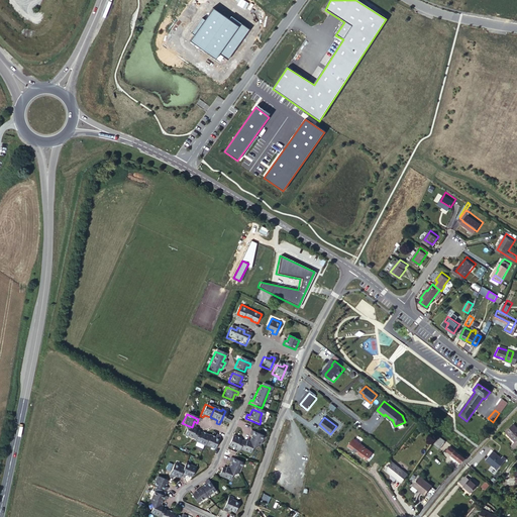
[(192,427),(182,423),(185,430),(183,434),(193,439),(196,432),(193,431),(194,428),(192,427)]
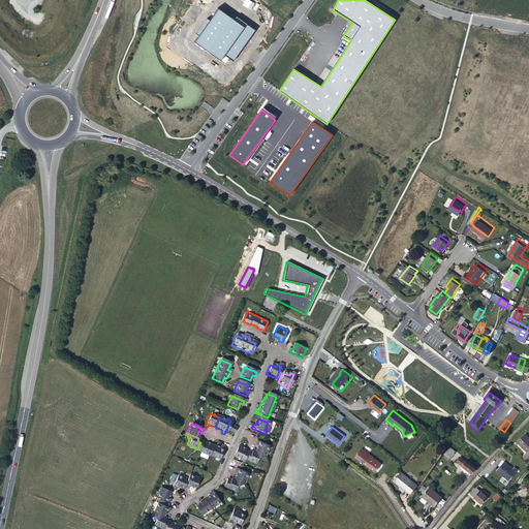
[(515,446),(526,456),(528,453),(528,452),(528,443),(523,437),(515,446)]
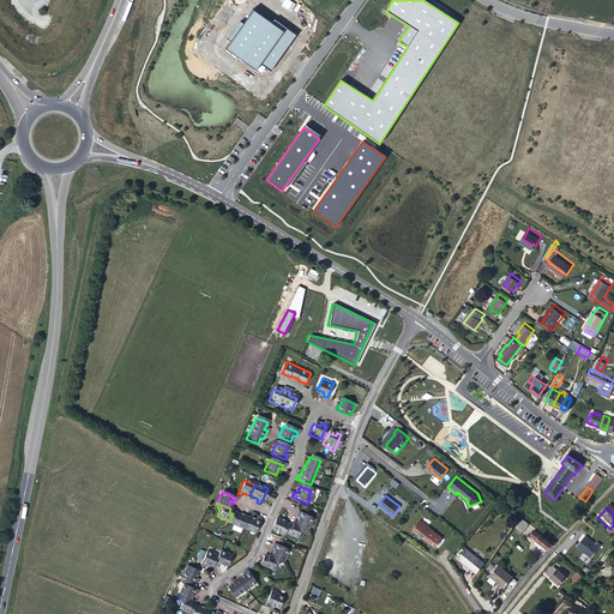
[(309,518),(295,512),(293,517),(296,518),(293,524),(305,530),(309,518)]
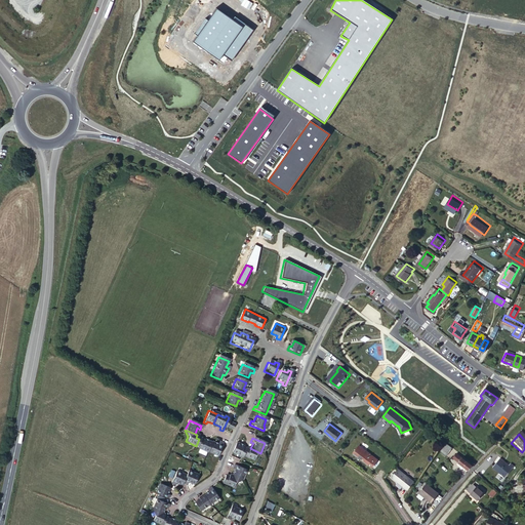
[(202,440),(199,439),(196,446),(195,448),(205,452),(206,451),(210,443),(203,440),(202,440)]
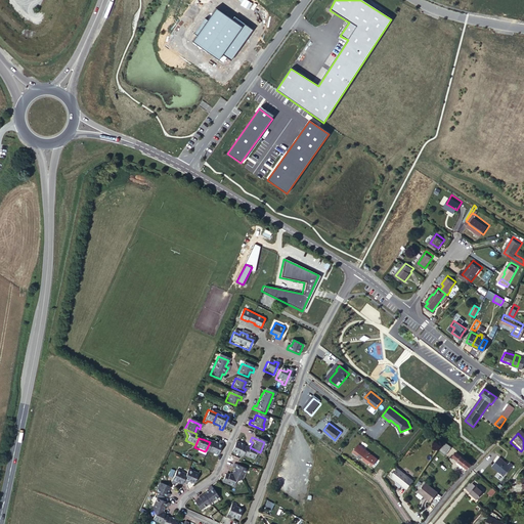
[(210,441),(210,442),(206,450),(215,455),(220,443),(217,441),(216,444),(210,441)]
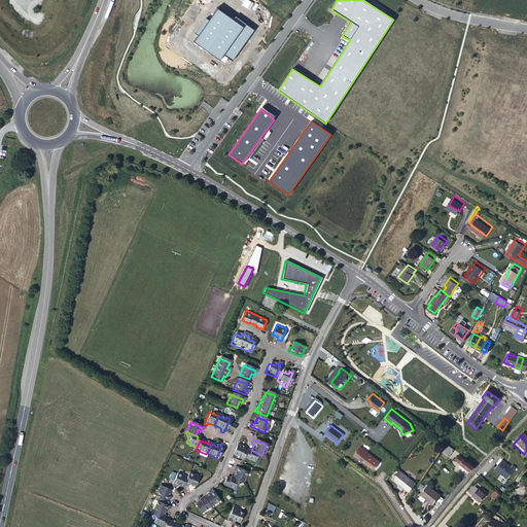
[(241,459),(245,451),(242,449),(242,448),(235,445),(231,454),(241,459)]
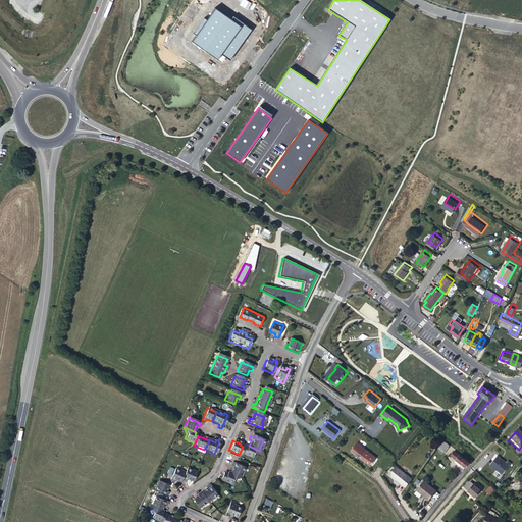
[(357,441),(351,449),(370,464),(376,457),(357,441)]
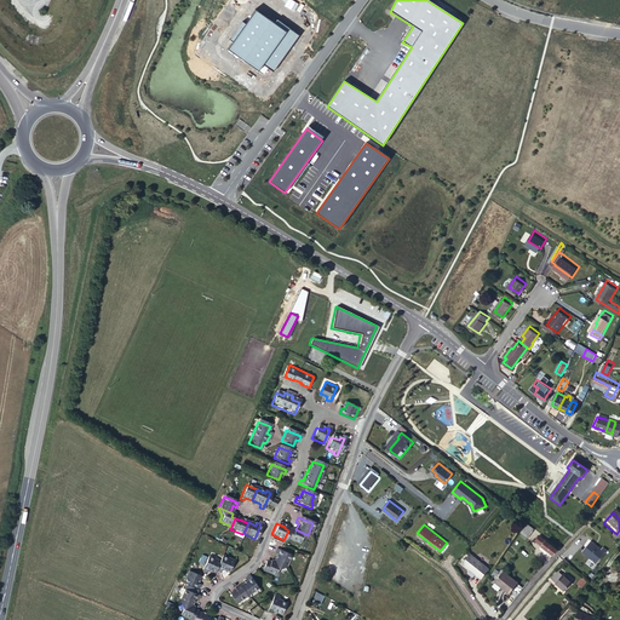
[(292,532),(288,530),(285,538),(297,544),(299,538),(308,535),(296,529),(293,528),(292,532)]
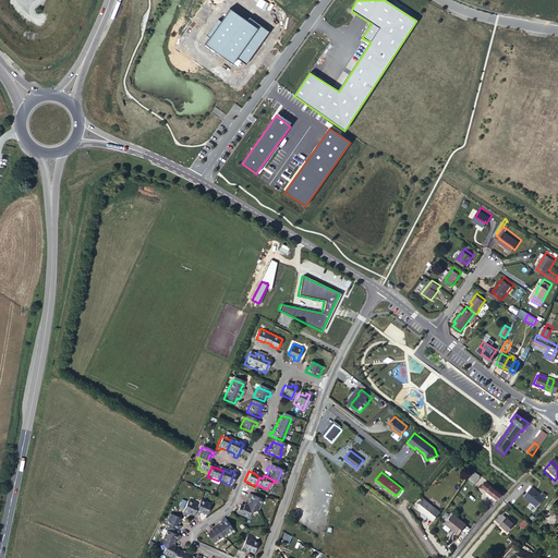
[(477,476),(472,483),(477,487),(483,481),(477,476)]
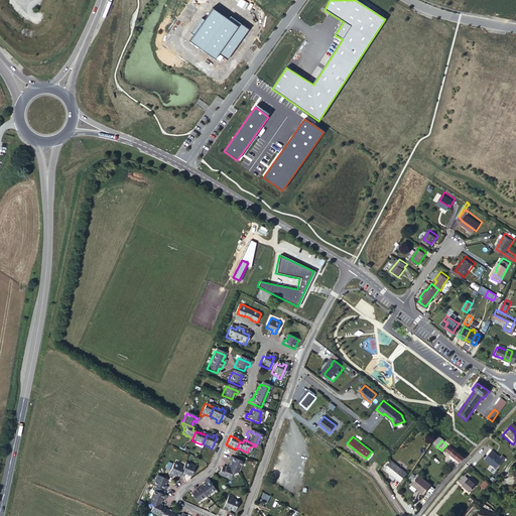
[(449,453),(462,462),(464,459),(452,449),(449,453)]
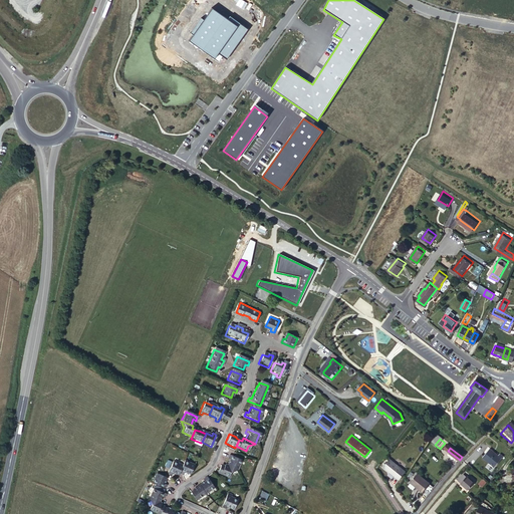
[(487,449),(480,458),(492,467),(500,457),(497,455),(495,457),(489,453),(490,452),(487,449)]
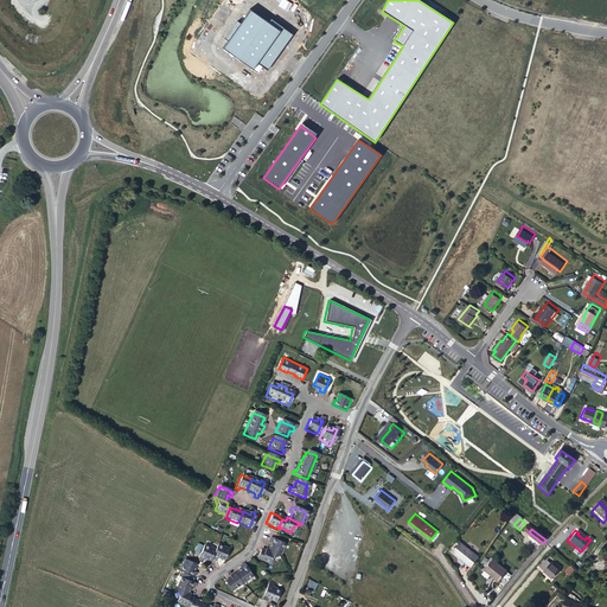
[(281,544),(268,538),(268,537),(266,542),(269,543),(266,550),(276,555),(281,544)]
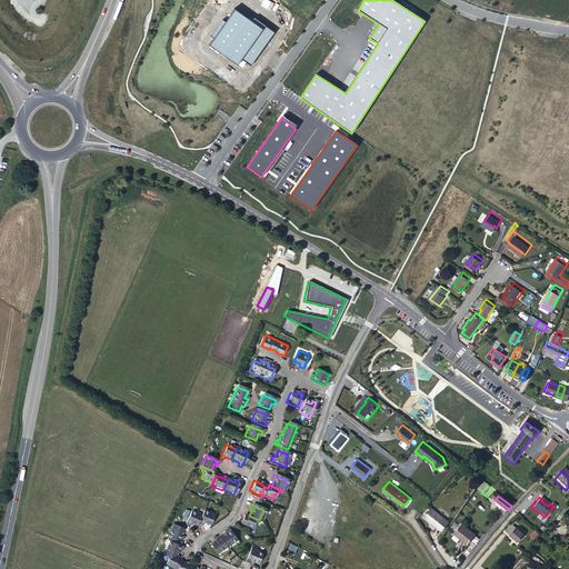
[(426,506),(419,513),(429,522),(436,516),(426,506)]
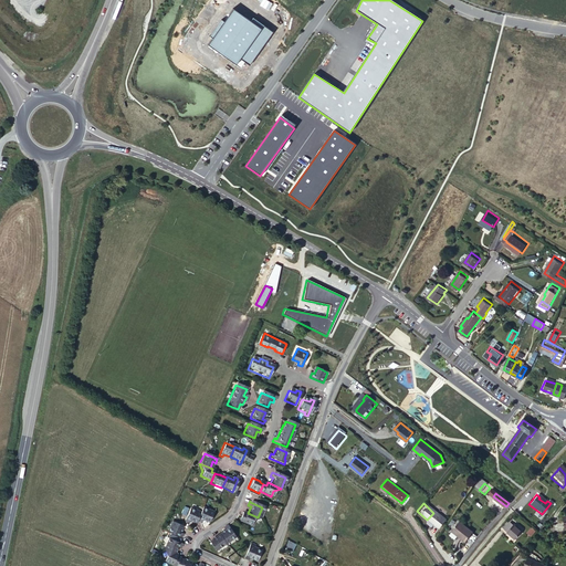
[(189,507),(182,521),(187,522),(188,520),(194,522),(195,520),(198,512),(189,507)]
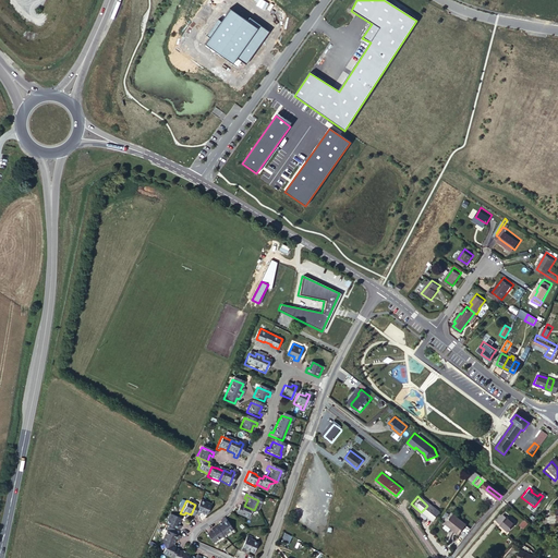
[(195,505),(192,512),(196,514),(197,511),(204,514),(208,505),(197,500),(195,505)]
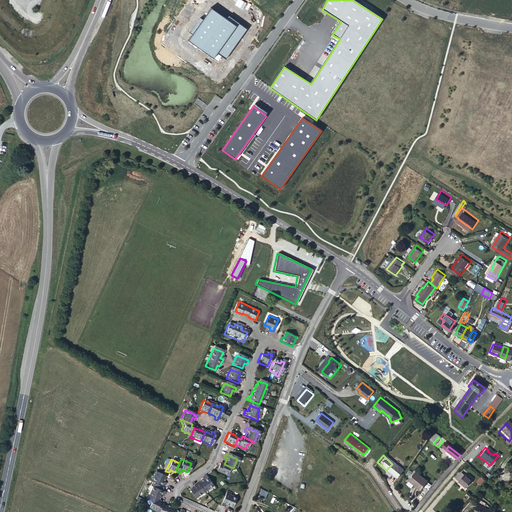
[(227,470),(233,468),(224,464),(222,463),(220,465),(217,464),(214,471),(225,475),(227,470)]
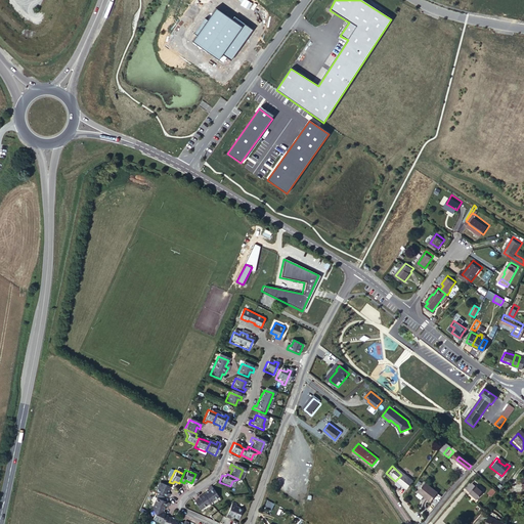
[(464,488),(479,500),(485,493),(471,481),(464,488)]
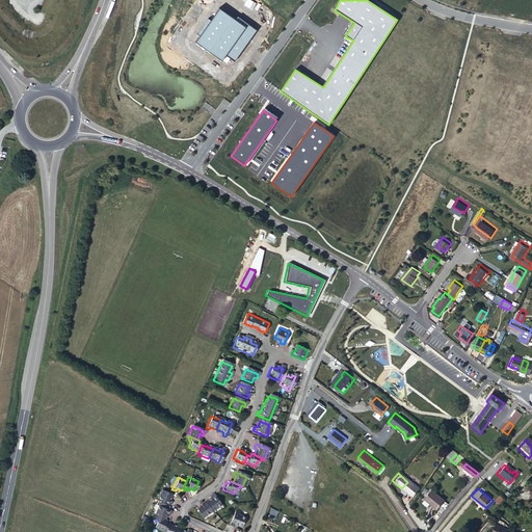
[(167,500),(169,494),(160,489),(156,499),(168,505),(169,501),(167,500)]
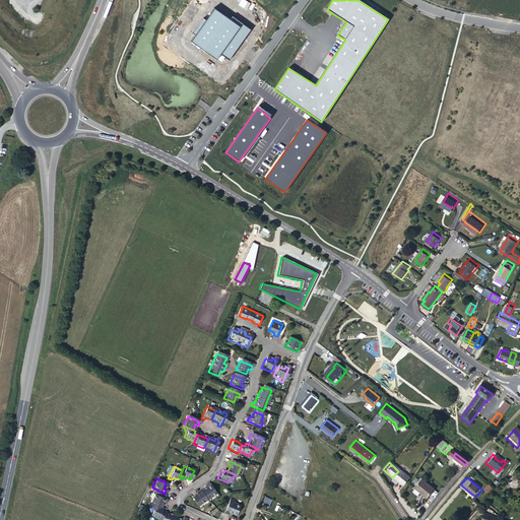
[(424,481),(416,490),(429,500),(436,492),(424,481)]
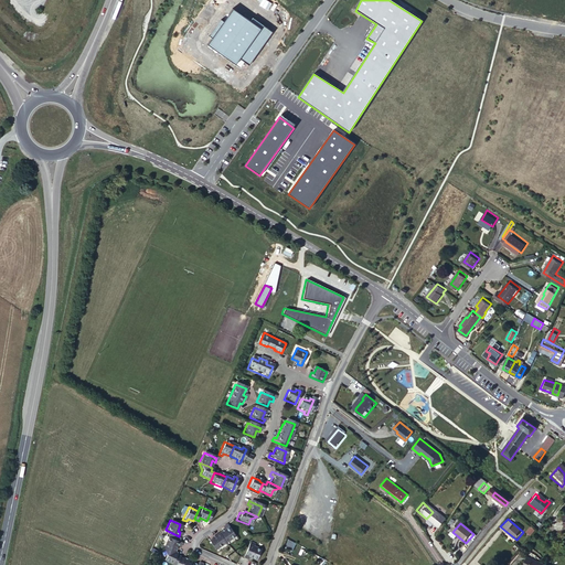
[(222,529),(215,533),(222,542),(223,542),(232,535),(224,524),(221,526),(222,529)]
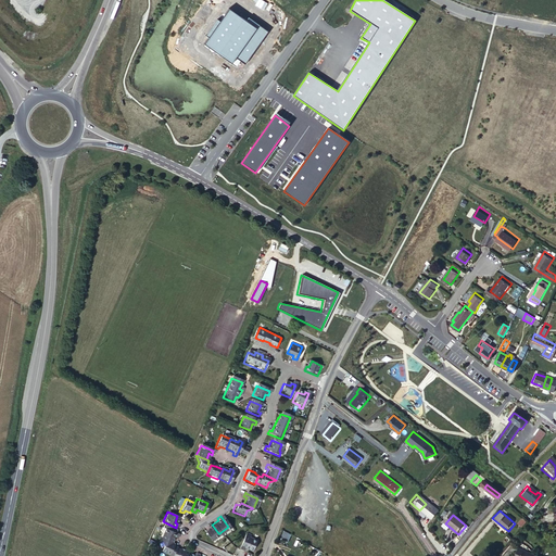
[(218,533),(212,525),(206,529),(206,530),(203,532),(209,540),(218,533)]
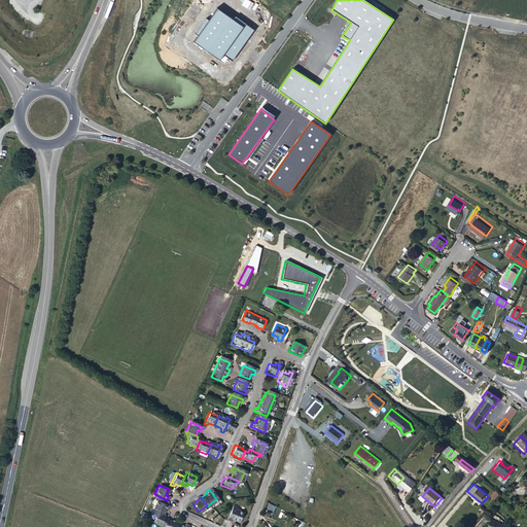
[(155,500),(151,510),(161,514),(164,508),(166,510),(168,505),(165,504),(155,500)]
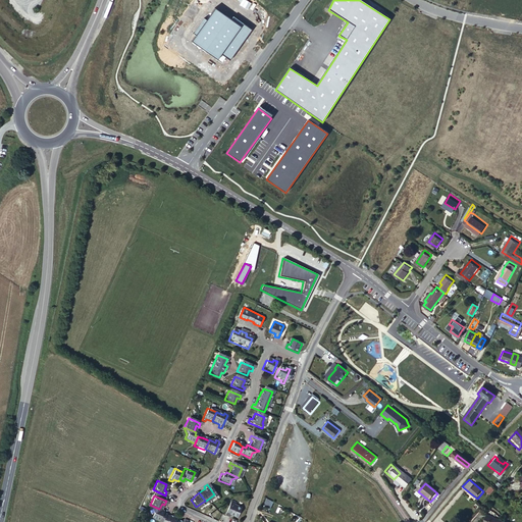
[(266,499),(264,506),(271,509),(274,502),(266,499)]
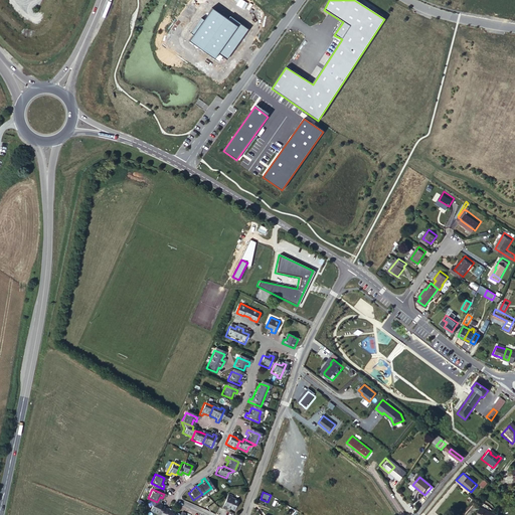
[(228,496),(225,494),(219,508),(222,510),(223,507),(230,510),(234,501),(228,498),(228,496)]
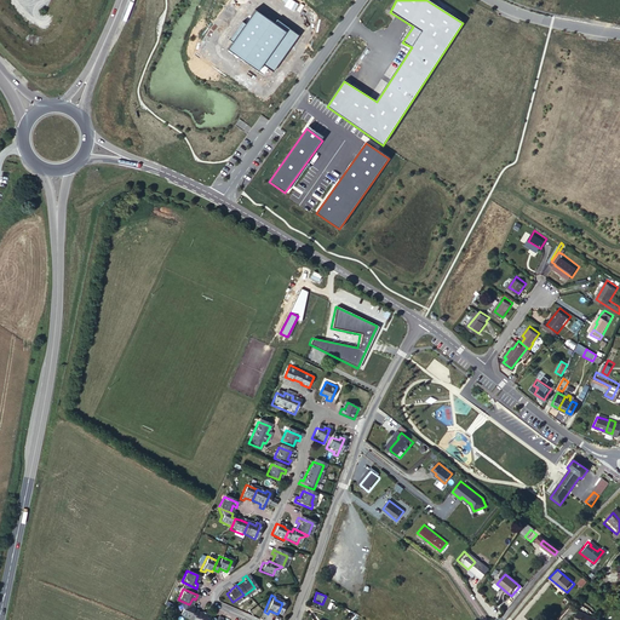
[(190,619),(194,610),(190,609),(191,606),(189,604),(178,600),(181,608),(178,613),(190,619)]
